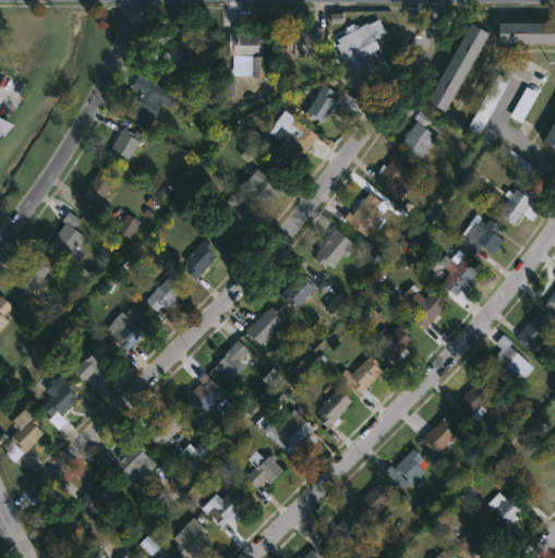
[(379,19),(388,33),(376,39),(381,48),(365,57),(369,63),(352,72),(348,63),(345,65),(339,55),(341,53),(336,44),(339,43),(337,38),(349,33),(348,31),(357,25),(358,27),(369,22),(370,24),(379,19)]
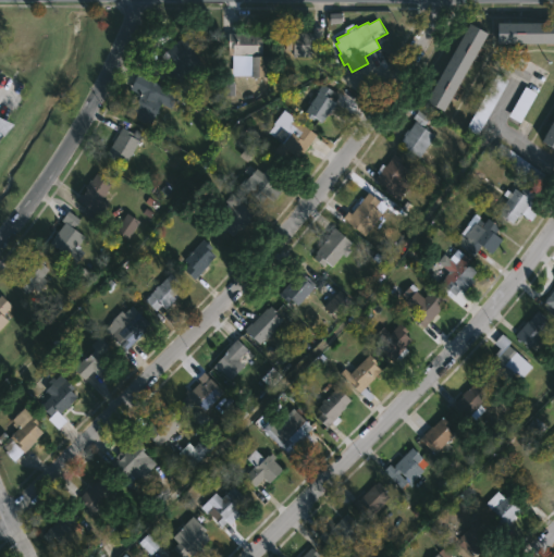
[(489,48),(482,59),(475,53),(457,83),(466,87),(459,98),(453,94),(444,109),(426,98),(469,23),(487,34),(481,44),(489,48)]
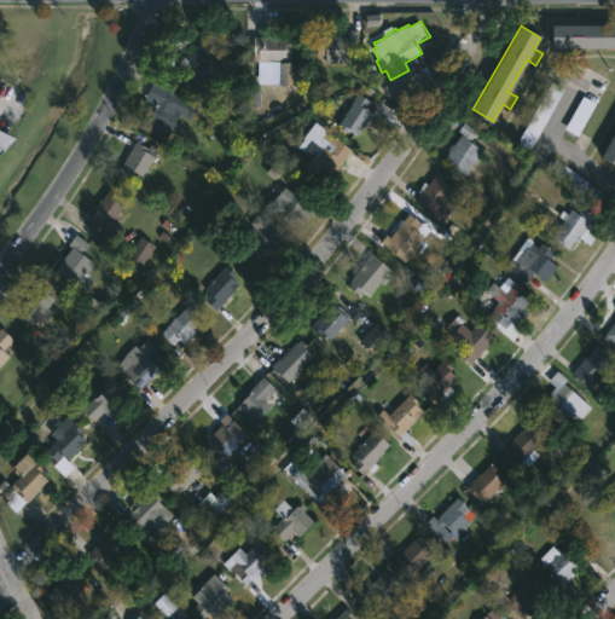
[(614,50),(550,50),(549,50),(549,25),(614,27),(614,50)]
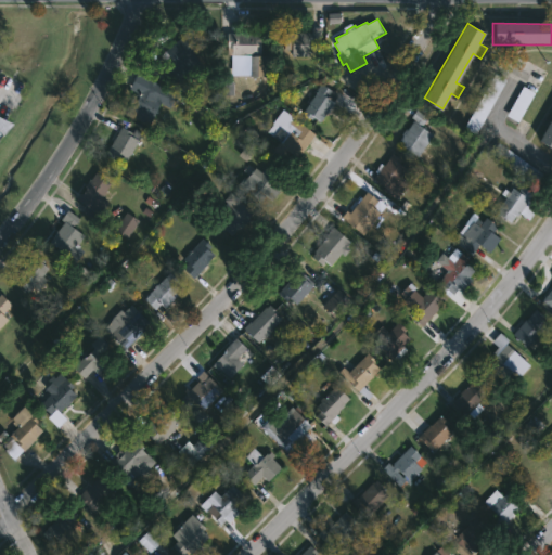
[(323,26),(323,42),(315,42),(315,38),(310,38),(310,55),(293,55),(293,49),(287,49),(287,42),(284,42),(285,31),(312,33),(312,26),(323,26)]
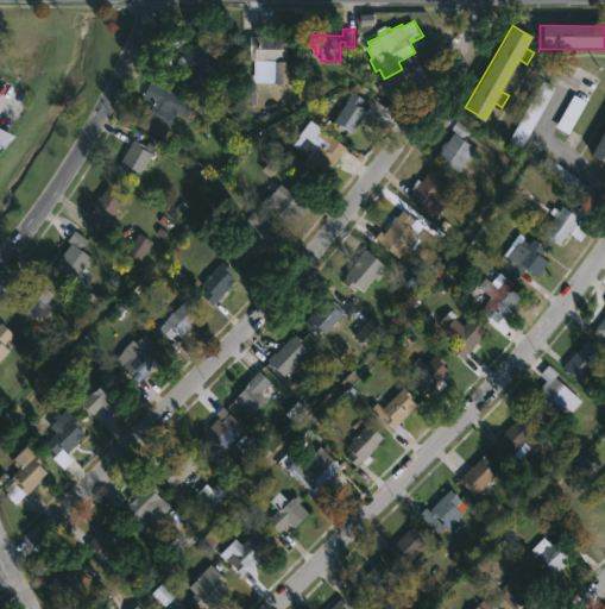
[(294,60),(294,83),(275,83),(275,60),(250,60),(250,36),(288,36),(287,60),(294,60)]
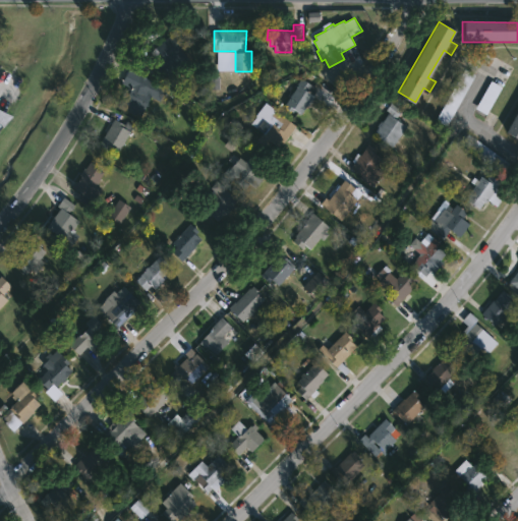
[(177,61),(167,68),(164,64),(157,69),(153,65),(160,60),(153,51),(176,34),(185,46),(173,54),(177,61)]
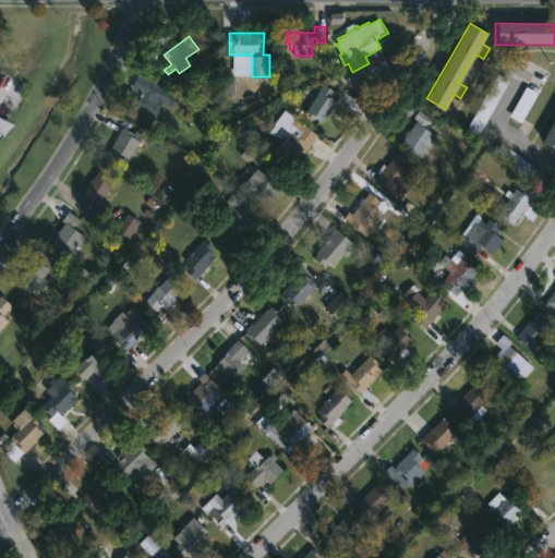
[(510,81),(479,136),(468,130),(499,74),(510,81)]
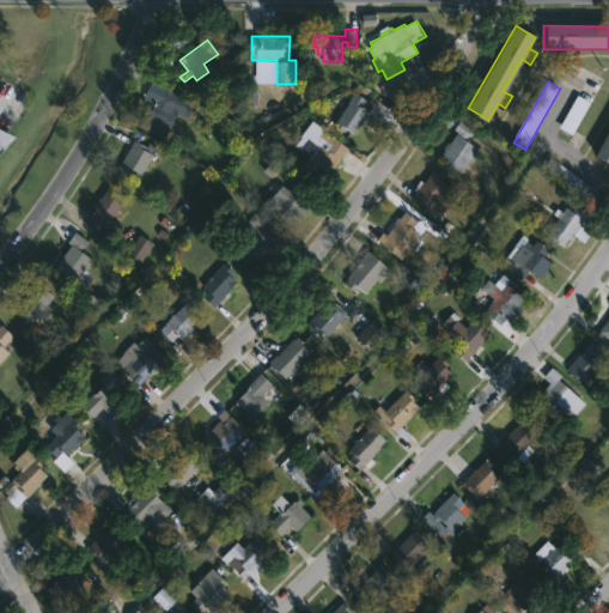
[(193,107),(188,115),(180,110),(166,137),(146,127),(157,104),(147,99),(156,83),(178,95),(176,98),(193,107)]
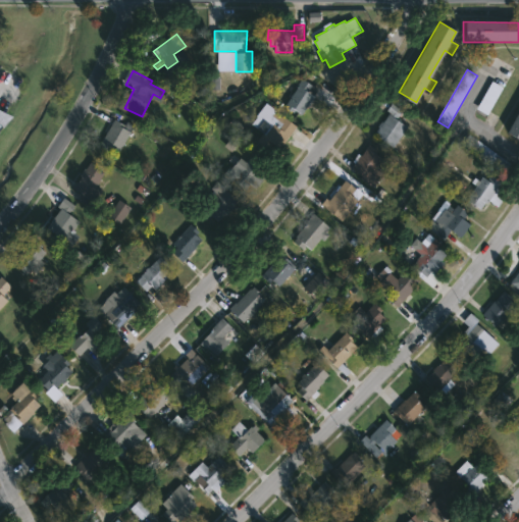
[(314,95),(302,115),(294,110),(293,112),(283,107),(301,77),(317,88),(313,95),(314,95)]
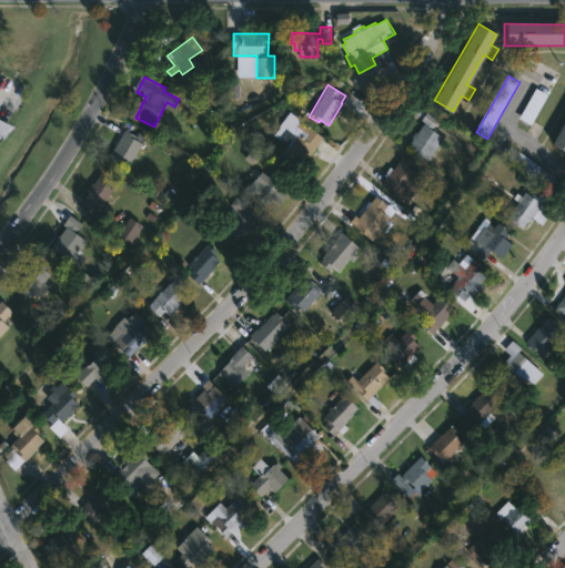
[(548,95),(532,123),(521,118),(537,89),(548,95)]
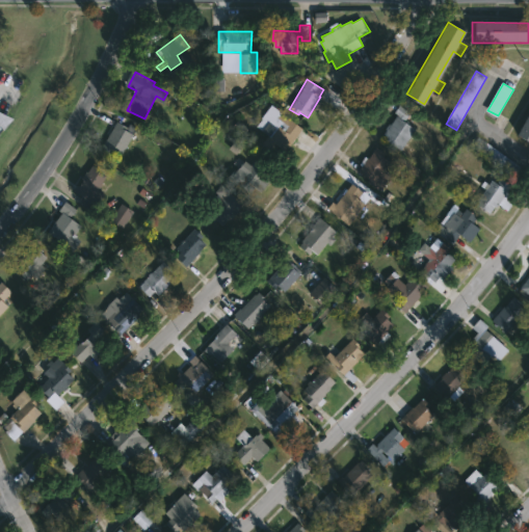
[(280,113),(295,123),(293,125),(299,130),(287,149),(255,126),(269,104),(281,111),(280,113)]
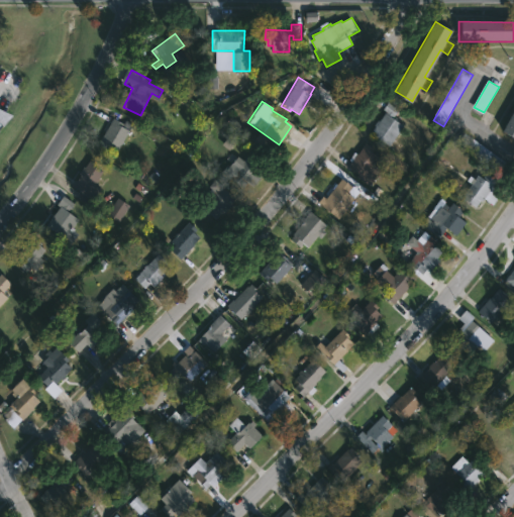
[(395,119),(403,125),(389,145),(370,131),(375,125),(374,124),(385,110),(382,108),(387,101),(401,111),(395,119)]
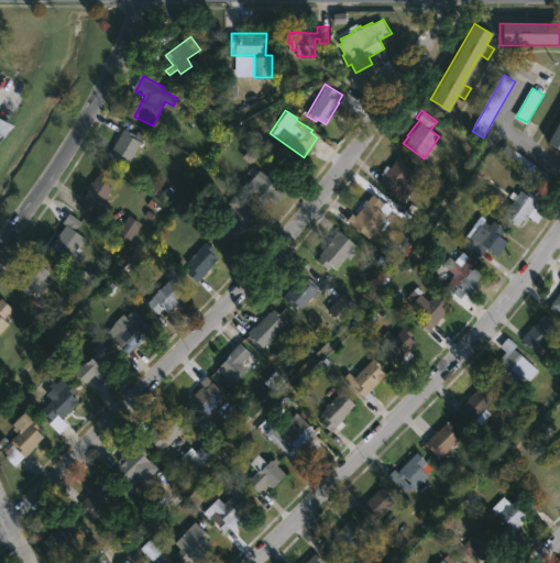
[(559,150),(545,141),(559,114),(559,150)]
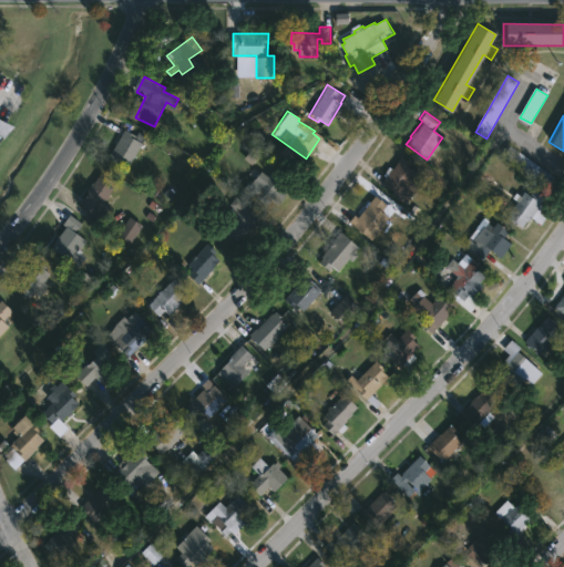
[(0,120),(12,126),(3,138),(1,137),(0,138),(0,120)]
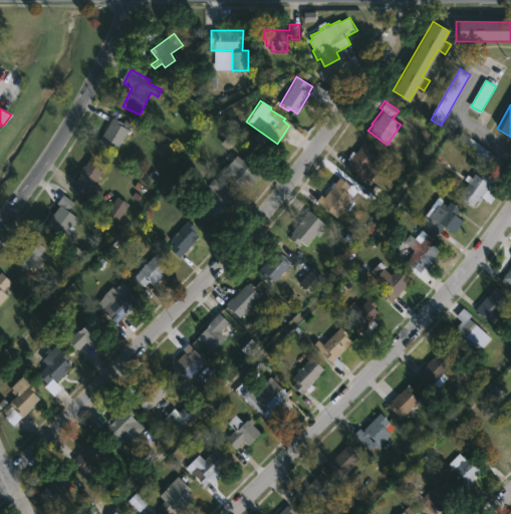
[(116,117),(124,121),(126,117),(135,122),(119,149),(112,144),(110,148),(100,143),(115,116),(116,117)]
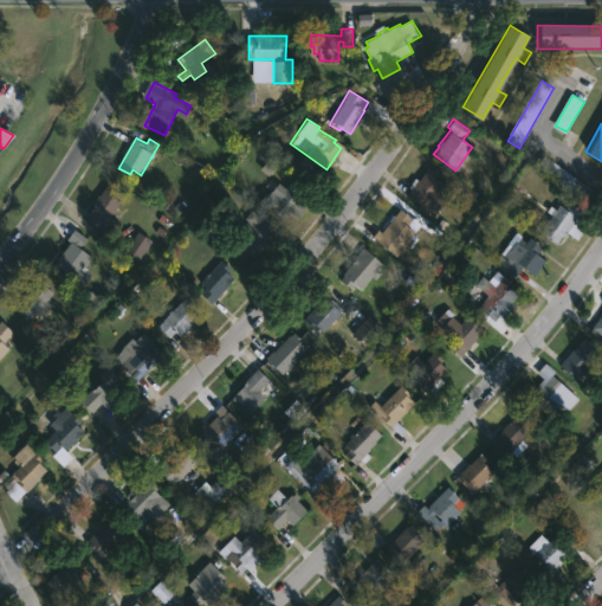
[(588,194),(583,200),(537,167),(545,154),(593,188),(588,194)]
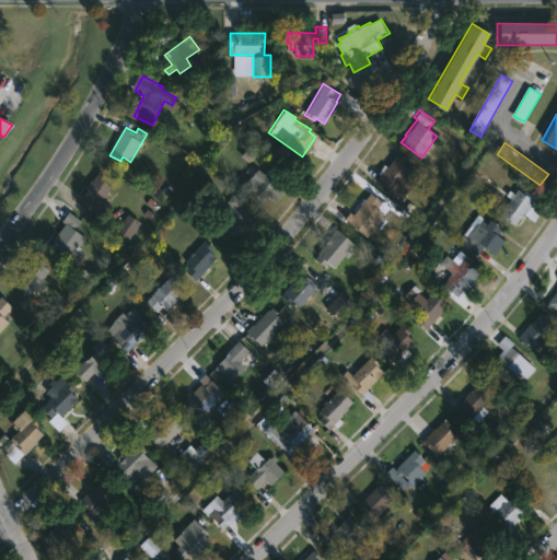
[(403,165),(410,171),(405,178),(410,182),(398,200),(384,190),(385,188),(375,182),(380,174),(378,173),(384,164),(386,166),(395,154),(405,161),(403,165)]
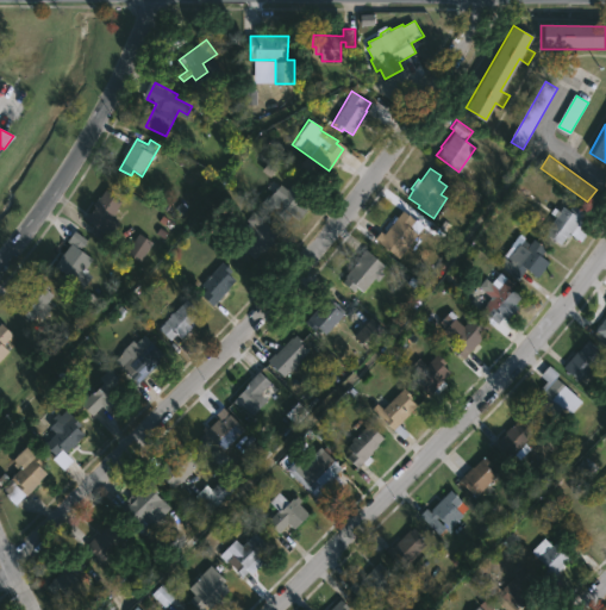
[(293,182),(314,201),(299,221),(294,216),(288,222),(272,207),(276,201),(270,197),(281,184),(288,188),(293,182)]
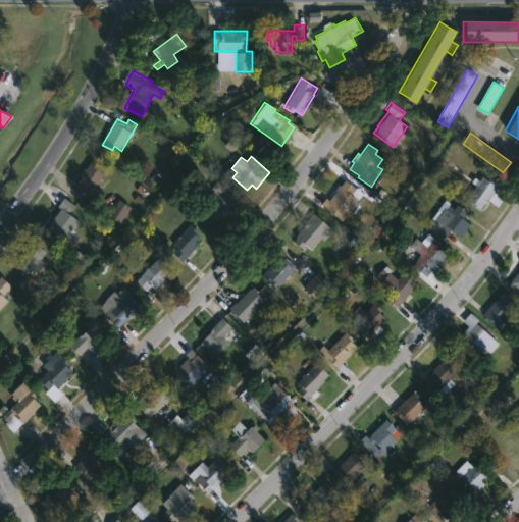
[(103,167),(102,168),(107,171),(98,186),(104,189),(92,208),(80,200),(84,194),(73,187),(79,179),(81,181),(84,176),(82,175),(87,167),(88,168),(93,160),(103,167)]
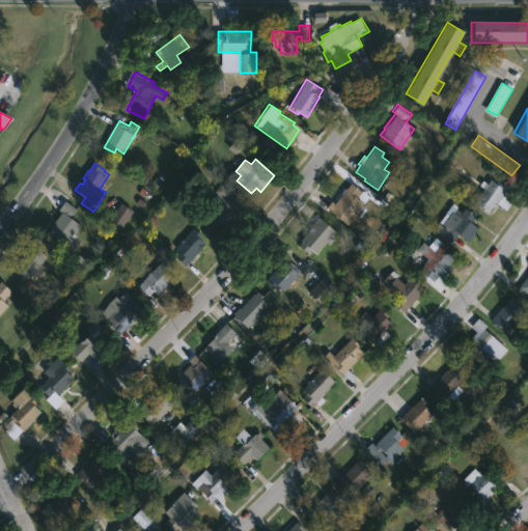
[(501,177),(511,185),(508,190),(518,196),(508,210),(499,203),(491,213),(476,202),(485,188),(481,185),(484,179),(489,184),(492,179),(497,183),(501,177)]
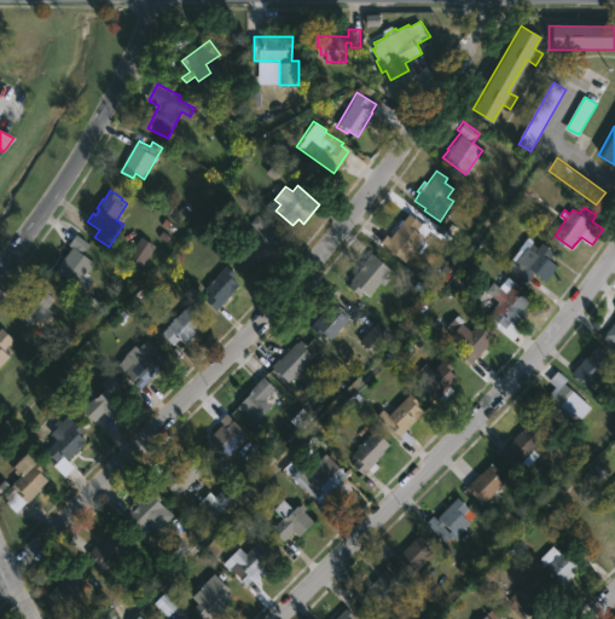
[(421,236),(423,237),(402,261),(381,243),(388,233),(390,236),(410,212),(428,226),(421,236)]
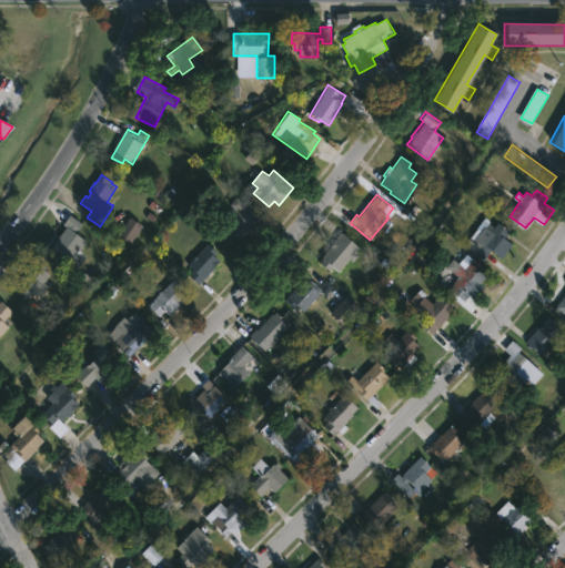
[(258,217),(245,231),(240,226),(229,240),(219,230),(235,212),(228,204),(234,196),(258,217)]
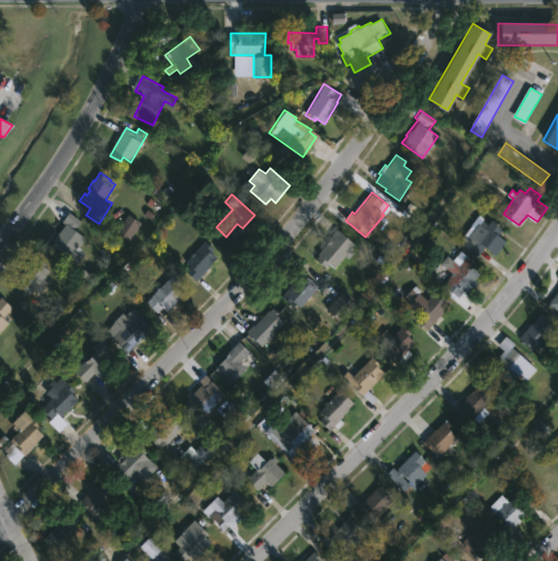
[(84,248),(76,260),(69,255),(66,260),(59,254),(63,250),(54,243),(70,222),(68,219),(73,212),(87,221),(80,229),(90,237),(83,247),(84,248)]
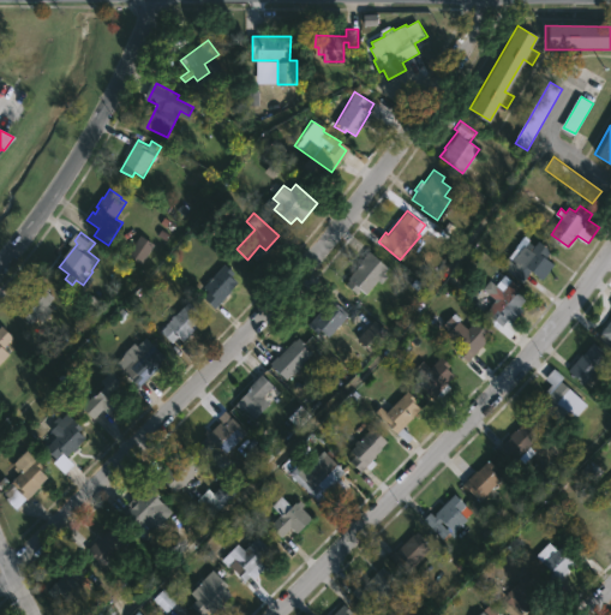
[(540,242),(556,254),(535,280),(529,275),(526,280),(511,269),(517,262),(510,257),(522,242),(527,245),(529,242),(537,248),(540,242)]
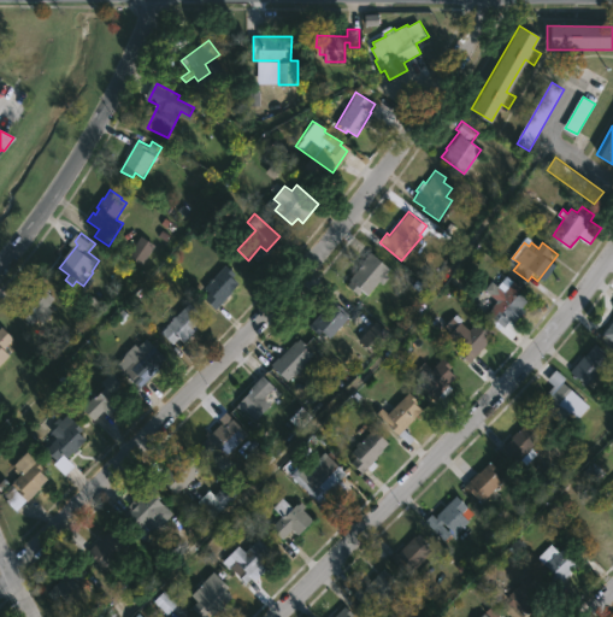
[(390,278),(387,282),(383,278),(370,295),(364,291),(361,293),(348,282),(372,252),(393,269),(387,276),(390,278)]
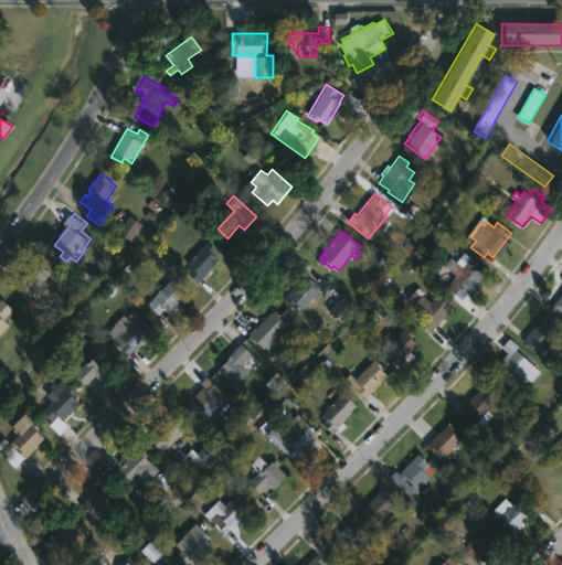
[(214,254),(220,259),(213,266),(215,268),(202,280),(193,273),(197,269),(190,263),(208,242),(216,251),(214,254)]
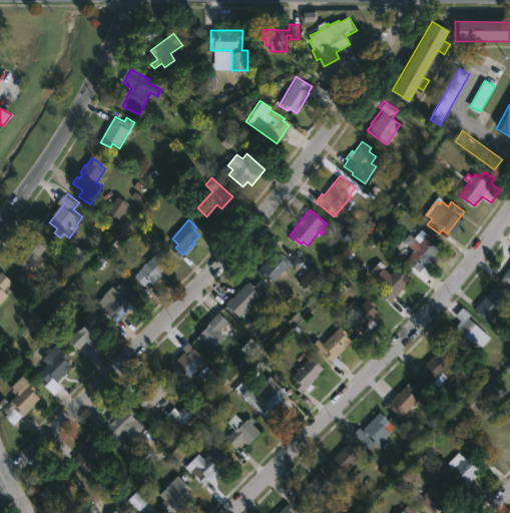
[(48,259),(40,269),(35,265),(30,270),(16,258),(37,231),(45,237),(43,240),(50,246),(43,254),(48,259)]
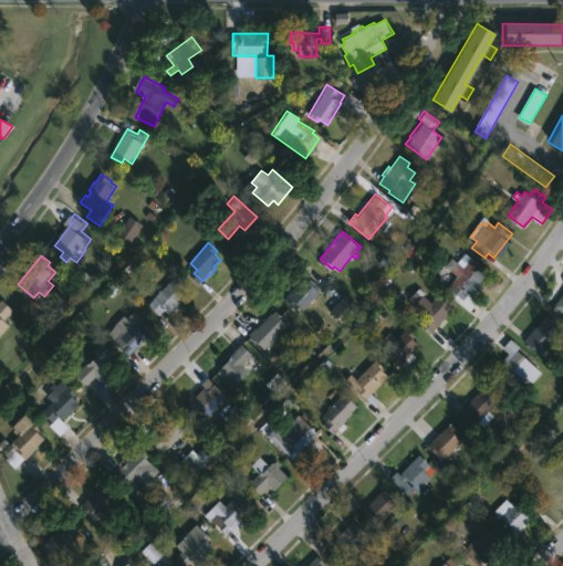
[(472,258),(483,265),(479,270),(487,275),(472,295),(466,290),(461,296),(449,287),(458,275),(450,270),(457,261),(458,262),(461,258),(468,262),(472,258)]
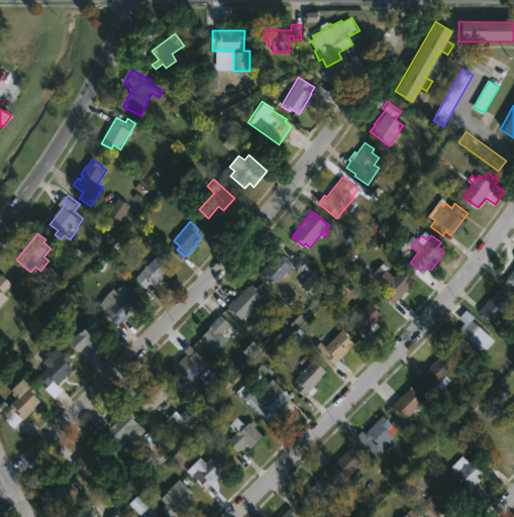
[(287,271),(276,284),(270,279),(268,282),(258,273),(278,250),(292,264),(286,271),(287,271)]
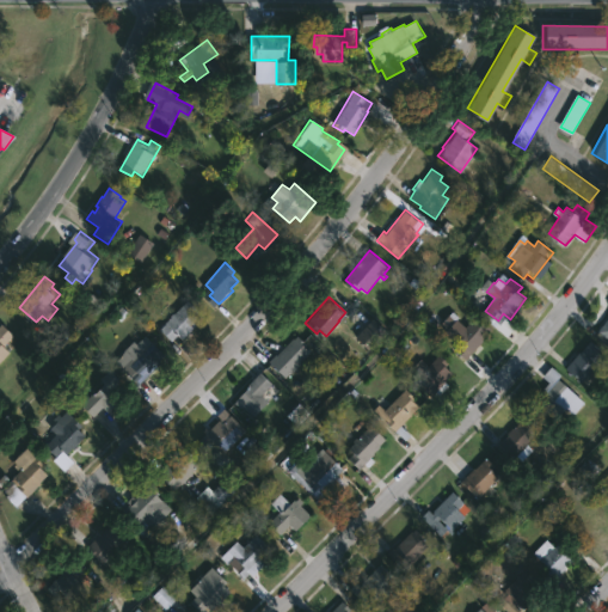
[(198,311),(196,313),(203,322),(183,340),(179,335),(172,341),(163,330),(167,325),(165,323),(172,317),(171,316),(189,300),(198,311)]
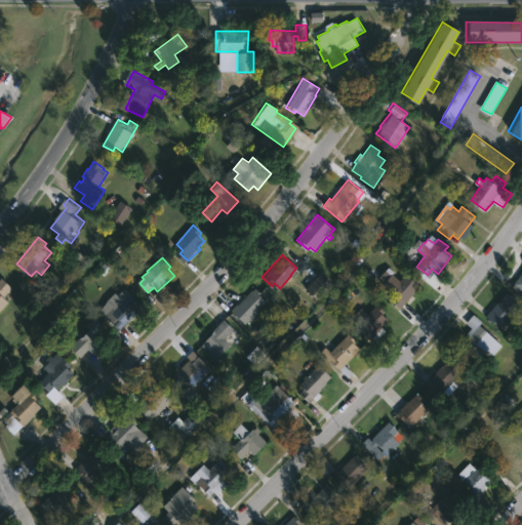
[(409,271),(422,282),(416,287),(418,289),(400,309),(389,298),(393,295),(382,284),(392,273),(400,281),(409,271)]
